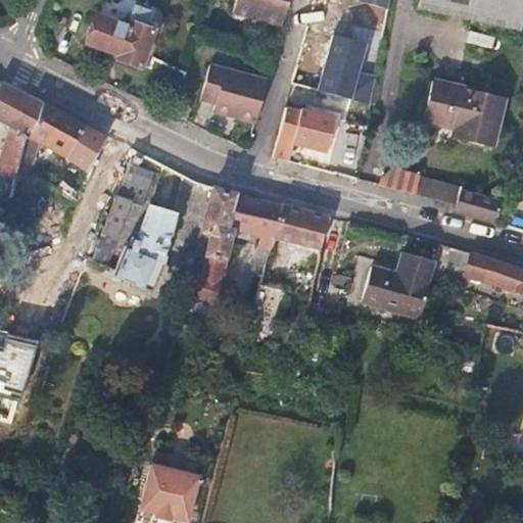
[(277,27),(283,0),(231,0),(228,13),(277,27)]
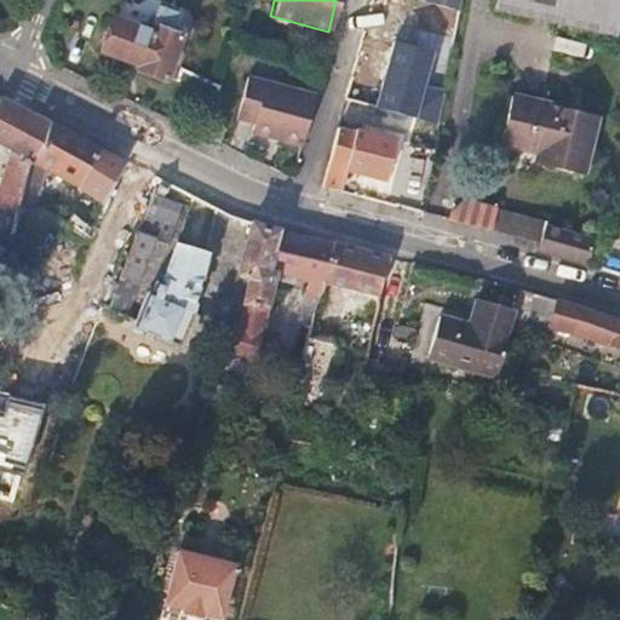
[(619,34),(619,24),(619,0),(499,0),(499,5),(619,34)]
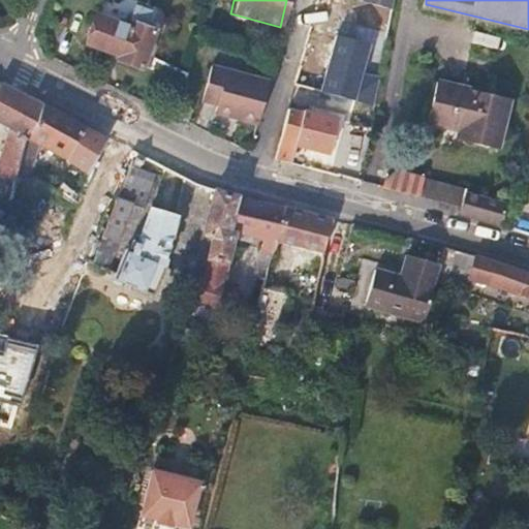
[(142,69),(155,29),(142,24),(146,10),(134,7),(128,26),(97,16),(88,43),(119,55),(117,61),(142,69)]
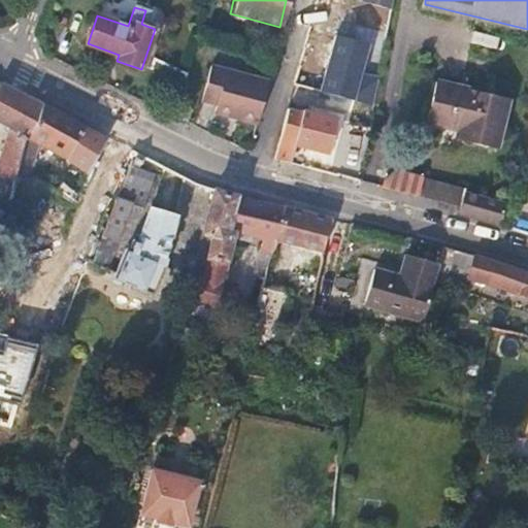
[(229,122),(254,127),(265,84),(207,68),(198,103),(212,107),(211,113),(229,117),(229,122)]
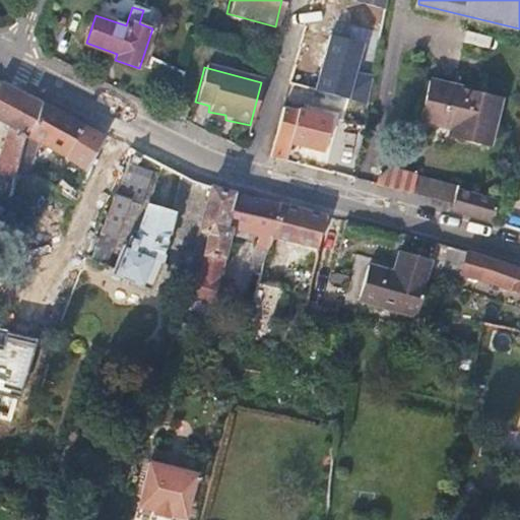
[(502,92),(431,76),(421,117),(454,124),(451,135),(491,143),(502,92)]
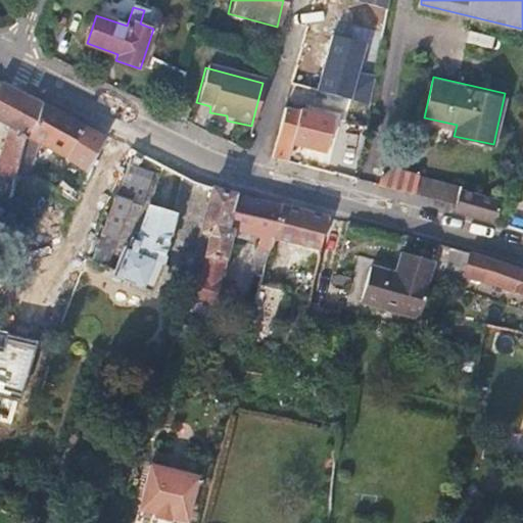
[(41,102),(5,83),(0,82),(0,81),(0,125),(9,131),(0,162),(0,236),(5,238),(18,185),(20,179),(25,159),(28,151),(41,102)]
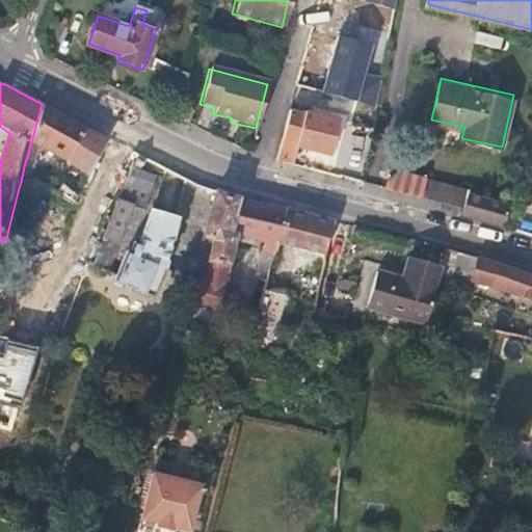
[(72,118),(42,104),(28,154),(95,184),(108,138),(72,118)]
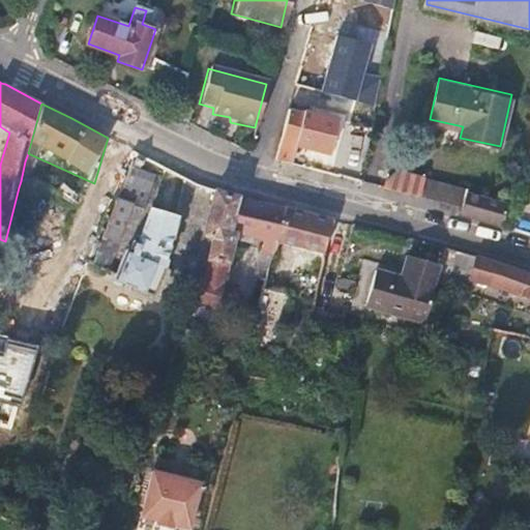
[(175,108),(172,115),(185,120),(187,113),(175,108)]
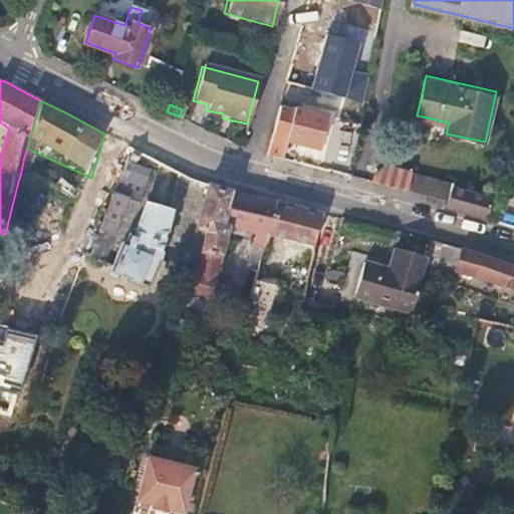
[(266,154),(280,158),(284,141),(319,150),(327,116),(293,107),(289,109),(278,106),(266,154)]
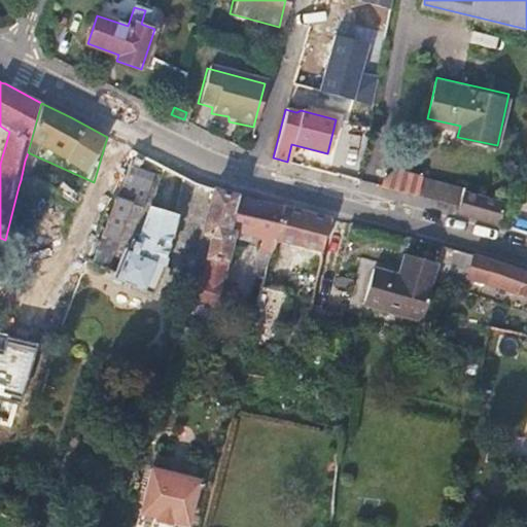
[(377,185),(415,195),(419,178),(393,173),(377,185)]
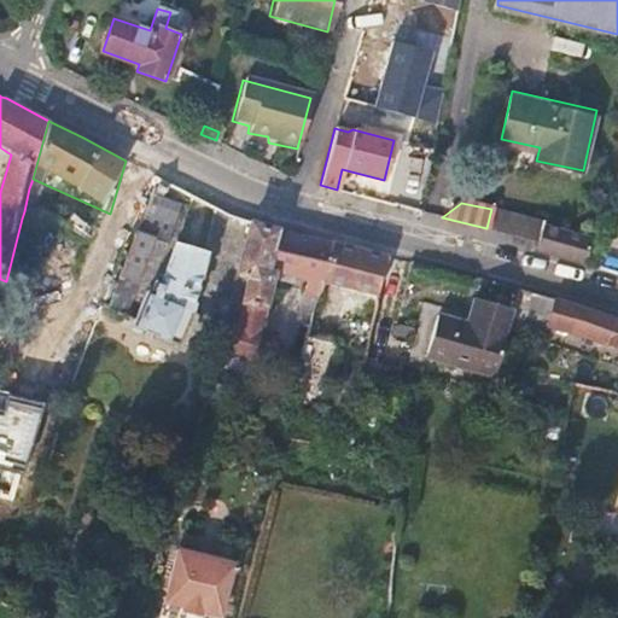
[(272,268),(279,228),(256,222),(250,252),(238,309),(215,305),(210,320),(223,325),(238,328),(242,315),(261,321),(264,303),(272,268)]
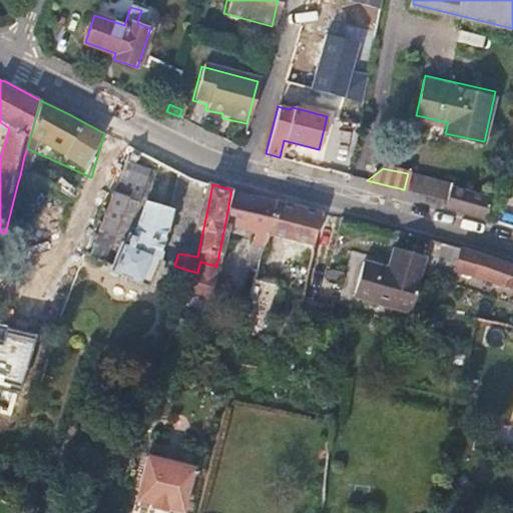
[(117,191),(105,186),(98,202),(93,214),(93,216),(76,260),(88,265),(117,191)]
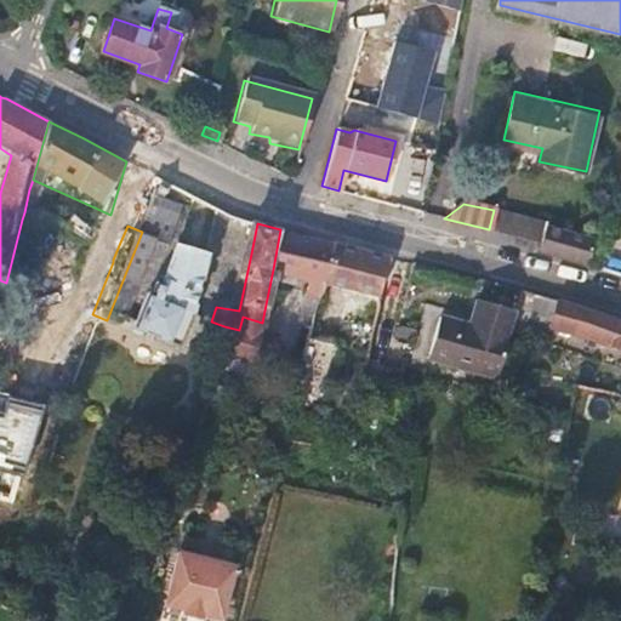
[(324,281),(332,241),(309,235),(280,229),(273,269),(309,278),(300,315),(315,319),(320,301),(324,281)]
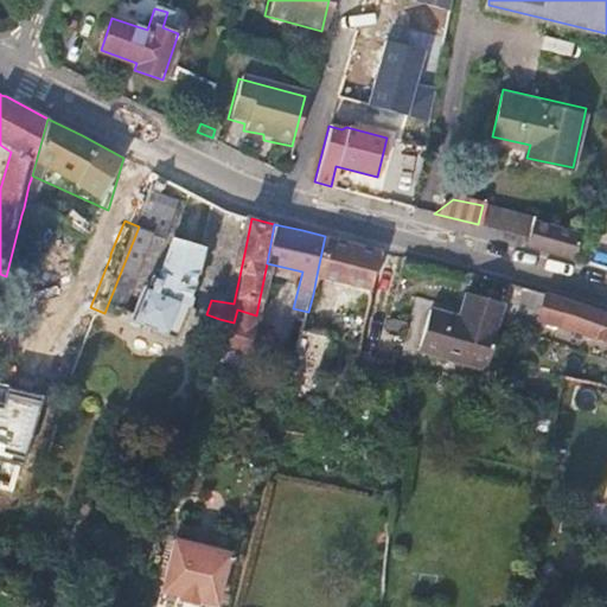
[(525,248),(575,260),(580,236),(531,224),(528,237),(525,248)]
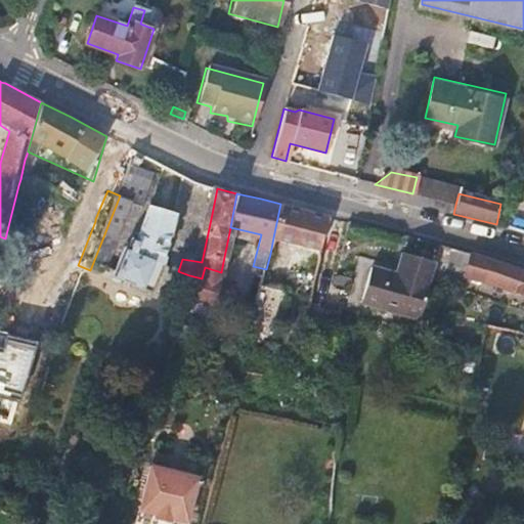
[(322,248),(326,214),(280,204),(273,237),(322,248)]
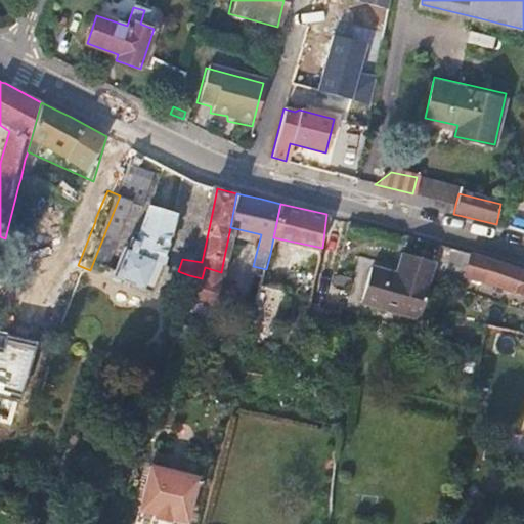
[(160,267),(163,268),(179,222),(154,213),(139,245),(131,243),(122,252),(115,250),(102,280),(118,287),(148,298),(160,267)]
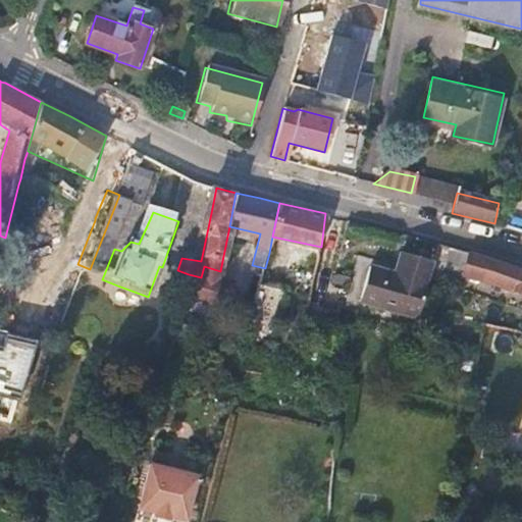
[(521,270),(477,255),(440,245),(435,263),(432,274),(458,280),(459,276),(504,291),(521,297),(521,270)]
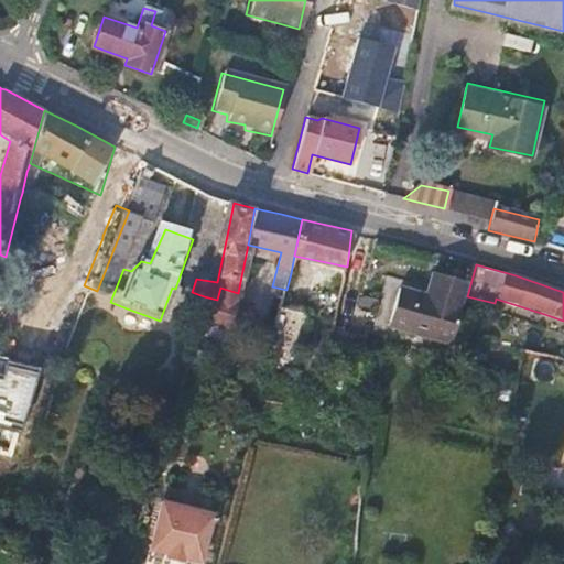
[(455,343),(467,296),(470,284),(435,275),(429,296),(403,291),(393,328),(455,343)]
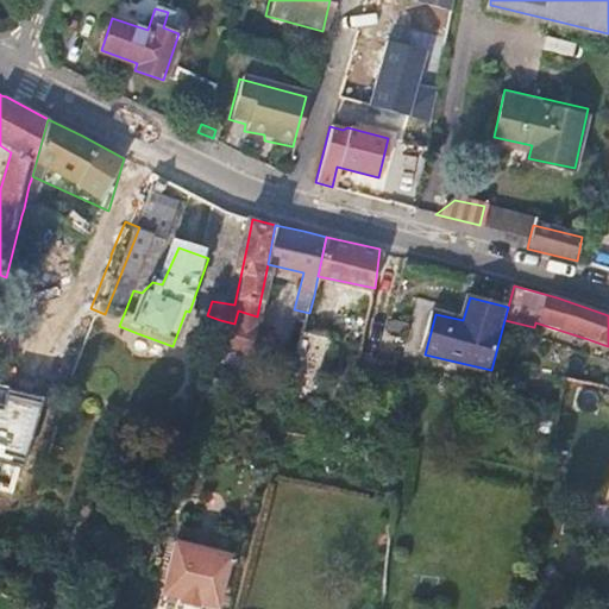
[(249,356),(257,316),(238,311),(234,324),(227,350),(249,356)]
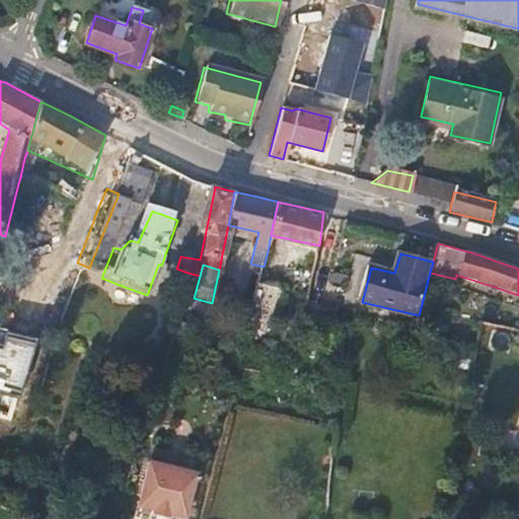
[(312,293),(315,270),(304,268),(300,291),(312,293)]
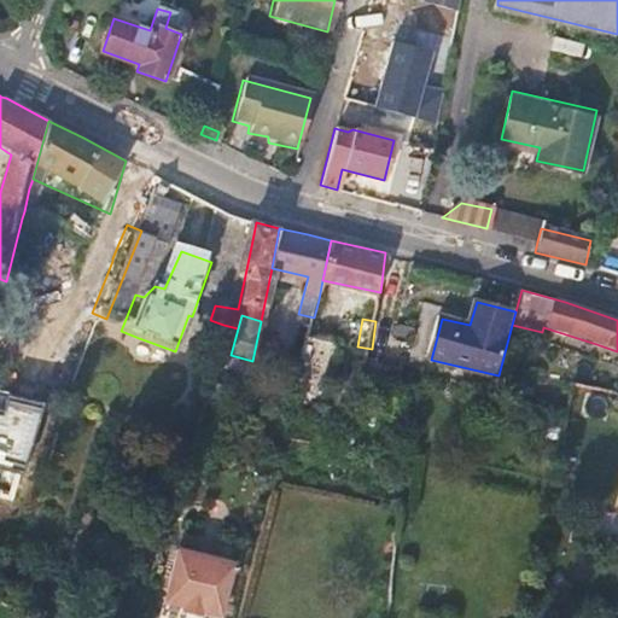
[(348,344),(310,336),(293,406),(330,415),(348,344)]
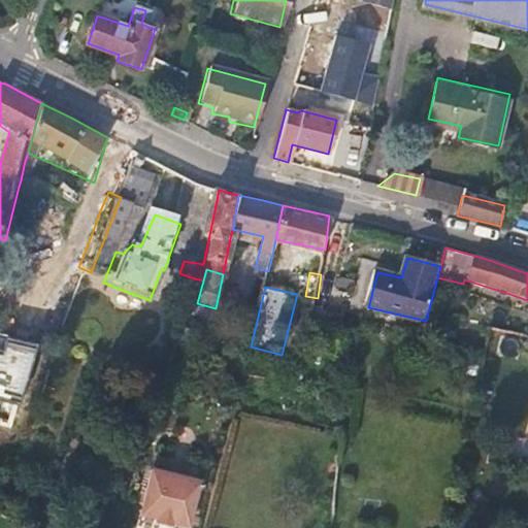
[(362,315),(317,304),(314,324),(359,334),(362,315)]
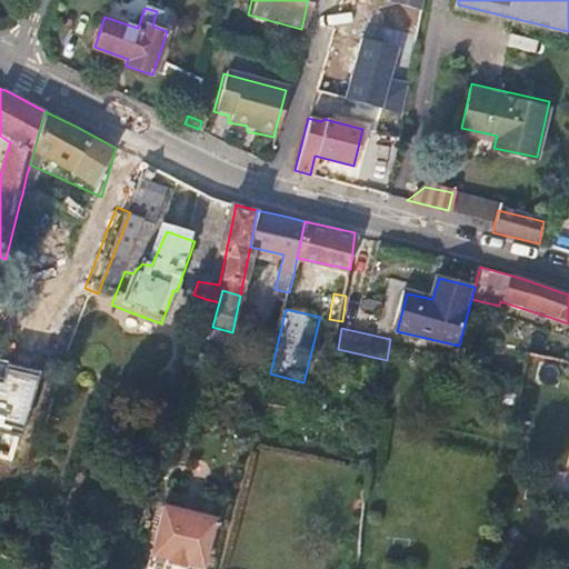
[(202,566),(217,516),(165,501),(151,551),(169,556),(169,562),(183,566),(187,561),(202,566)]
